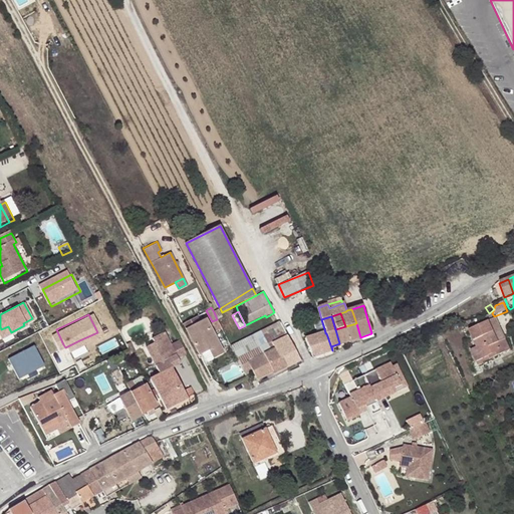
[(199,353),(202,352),(219,343),(205,317),(186,327),(199,353)]
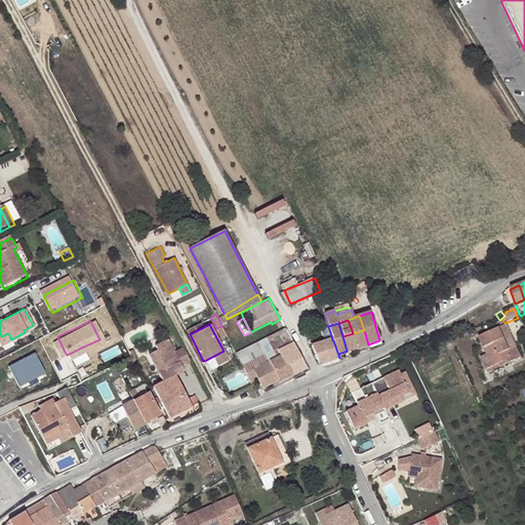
[(486,369),(498,364),(505,362),(507,366),(521,360),(507,325),(479,336),(487,355),(481,357),(486,369)]
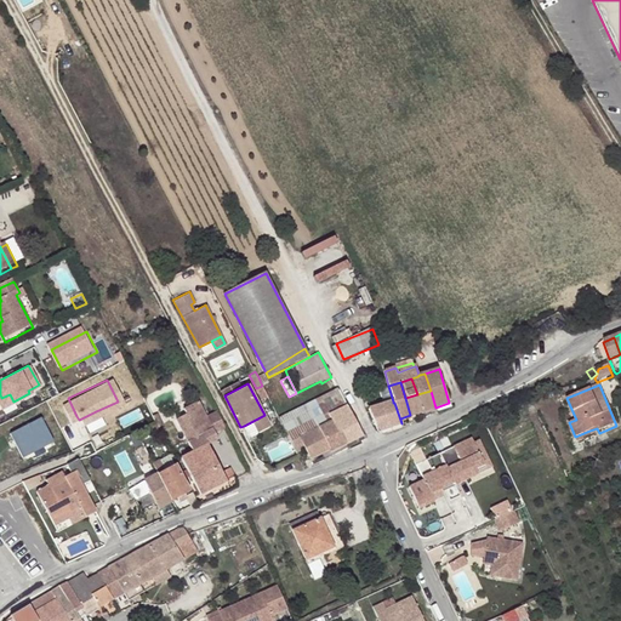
[(337,391),(280,421),(291,442),(313,431),(309,425),(346,406),(337,391)]
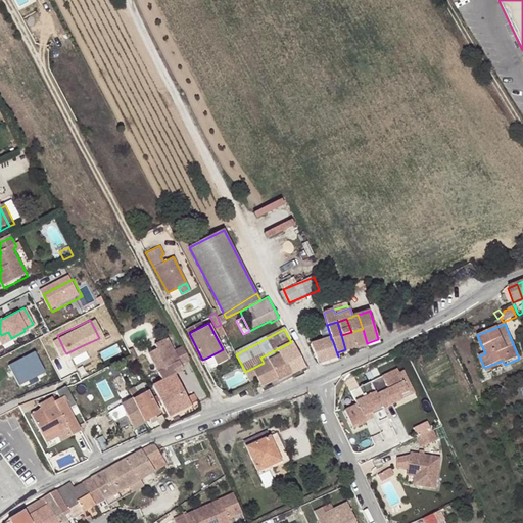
[(363,329),(351,332),(355,346),(367,343),(363,329)]
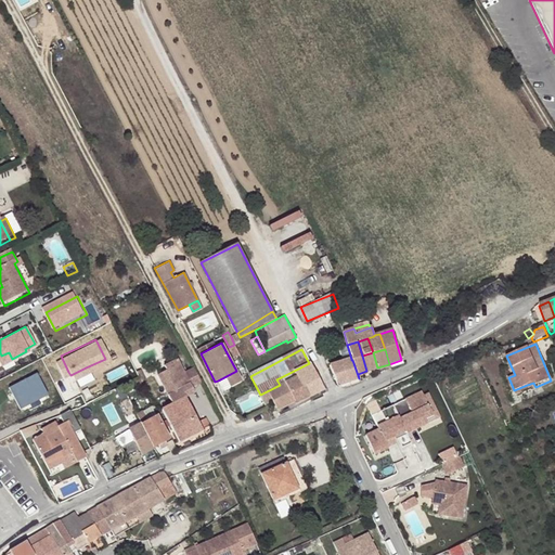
[(9,352),(1,356),(5,362),(12,359),(9,352)]
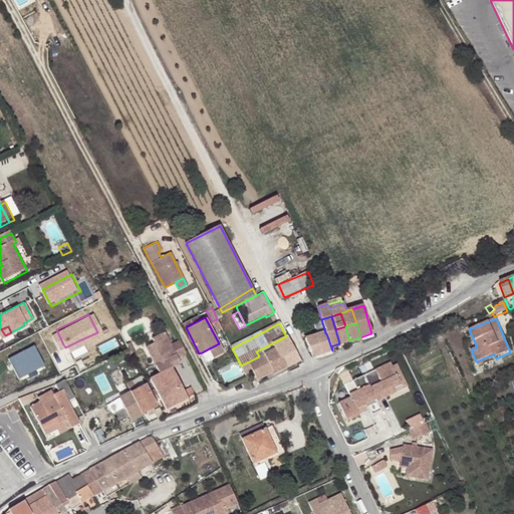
[(349,340),(345,326),(335,329),(339,343),(349,340)]
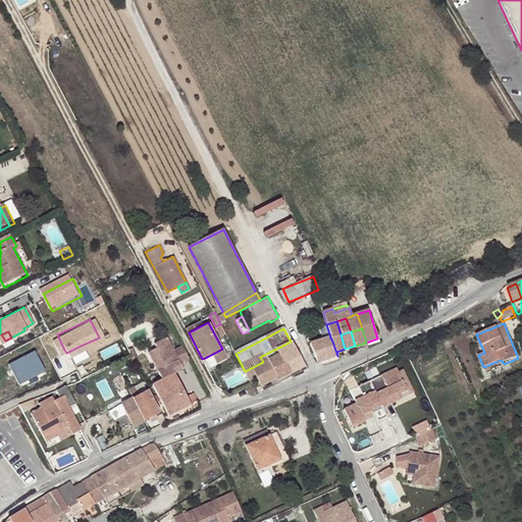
[(64,350),(57,334),(52,337),(59,353),(64,350)]
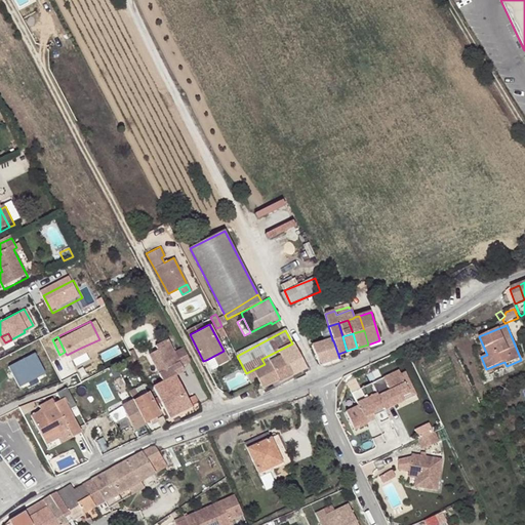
[(153,389),(169,418),(192,407),(190,404),(187,399),(175,377),(174,375),(184,371),(180,366),(173,352),(166,338),(154,345),(156,350),(148,354),(161,380),(152,386),(153,389)]
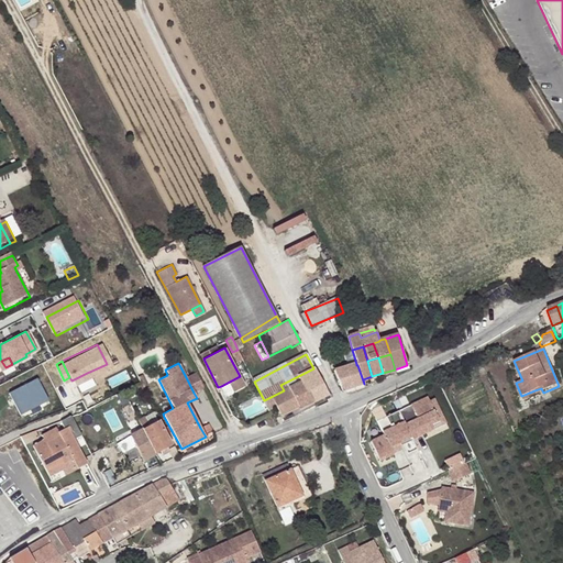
[(342,390),(364,384),(357,365),(356,365),(356,364),(333,371),(342,390)]
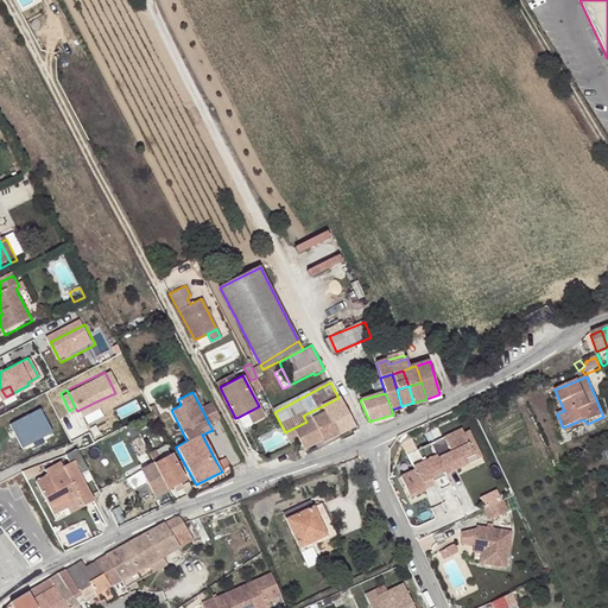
[(306,422),(285,432),(290,442),(298,438),(303,449),(322,439),(324,443),(355,428),(339,398),(303,416),(306,422)]
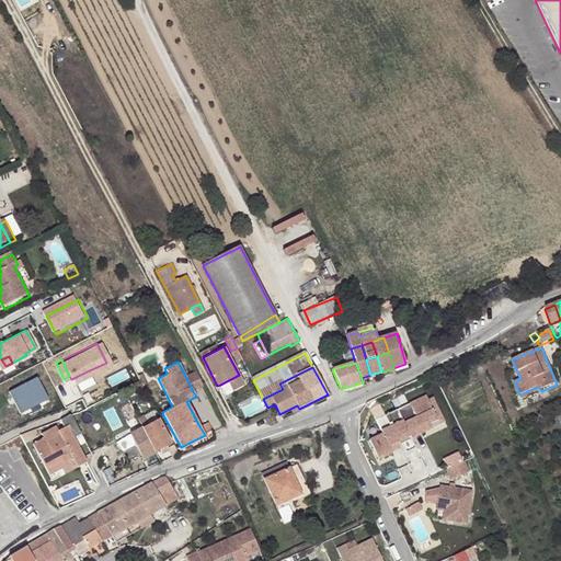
[(91,379),(87,371),(71,379),(75,387),(91,379)]
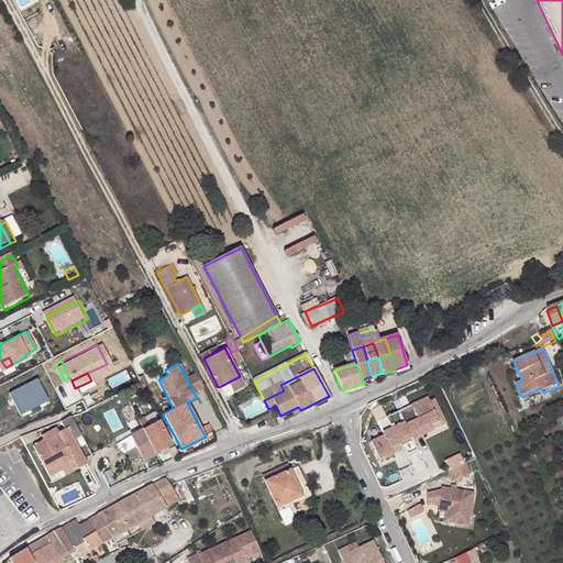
[(186,377),(194,393),(202,388),(195,373),(186,377)]
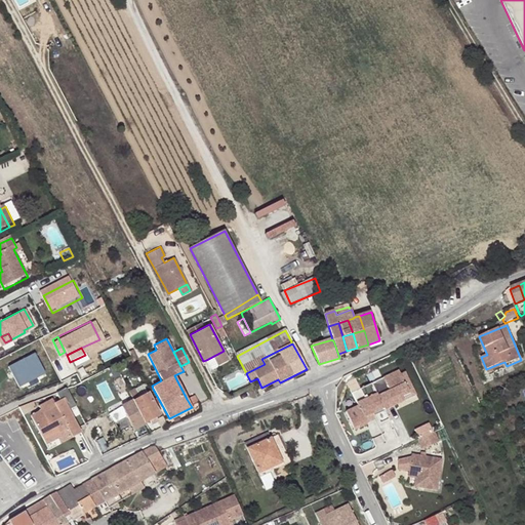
[(224,351),(206,360),(210,369),(228,360),(224,351)]
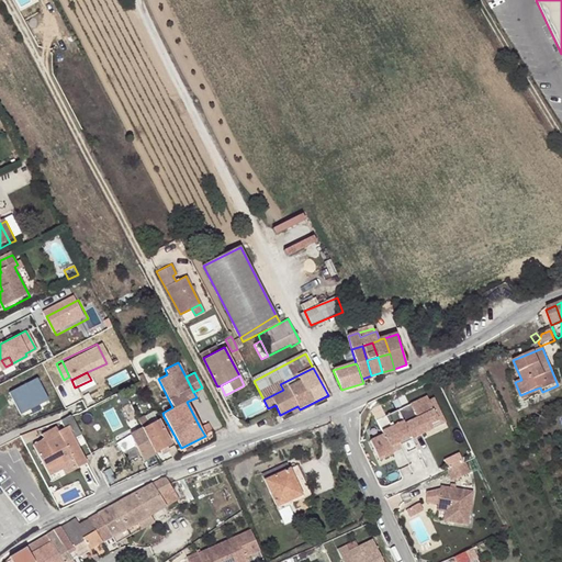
[(36,379),(9,393),(20,415),(47,401),(36,379)]
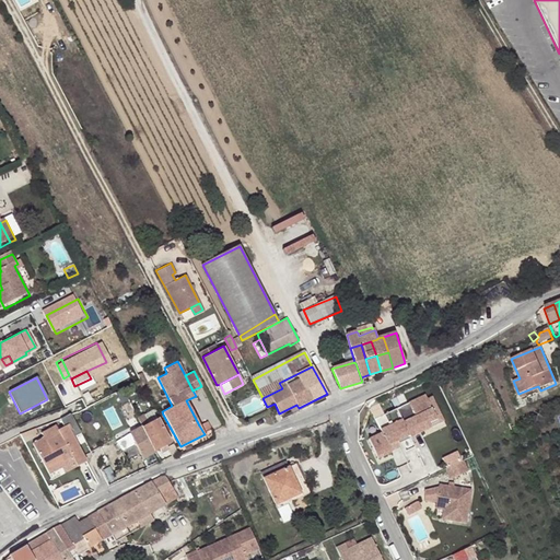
[(428,396),(426,392),(408,399),(415,415),(403,420),(401,418),(381,428),(383,431),(369,438),(380,458),(393,452),(392,451),(400,446),(398,442),(440,422),(428,396)]
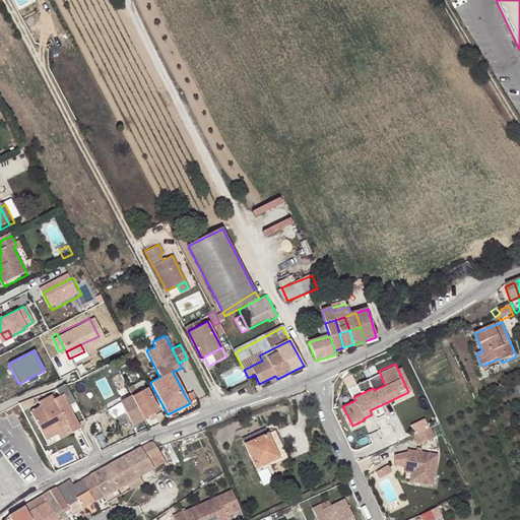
[(397,368),(408,392),(412,389),(401,366),(397,368)]
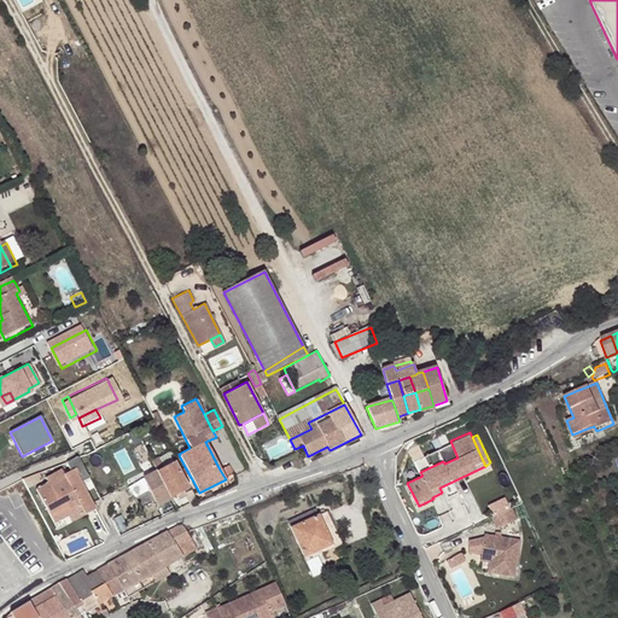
[(273,458),(292,449),(286,437),(267,444),(273,458)]
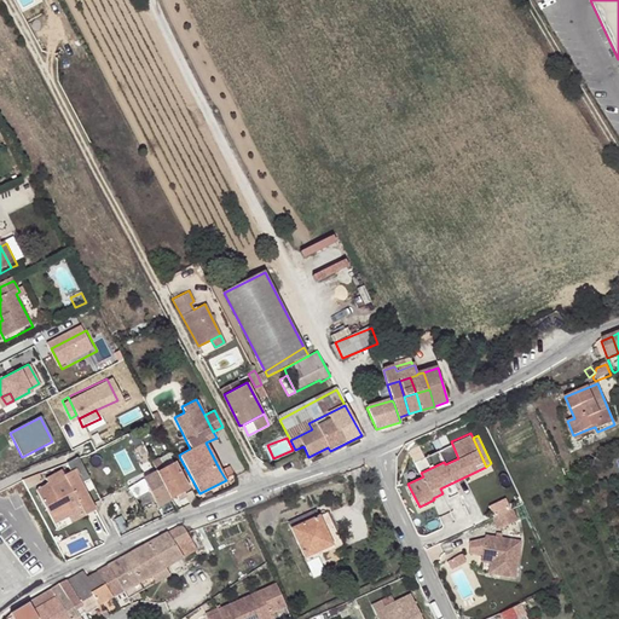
[(158,460),(151,463),(157,473),(163,469),(158,460)]
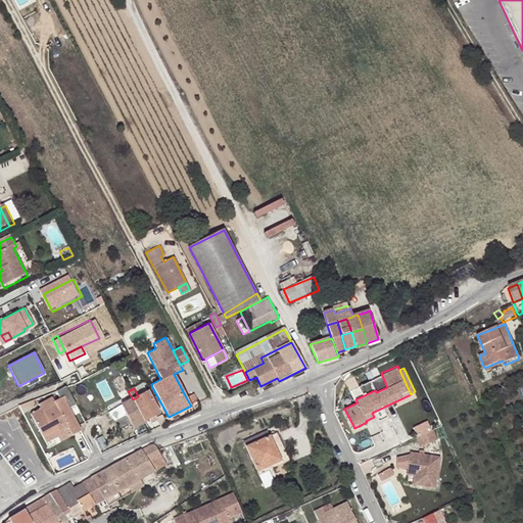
[(138,396),(133,399),(145,423),(149,421),(155,417),(159,415),(148,391),(138,396)]
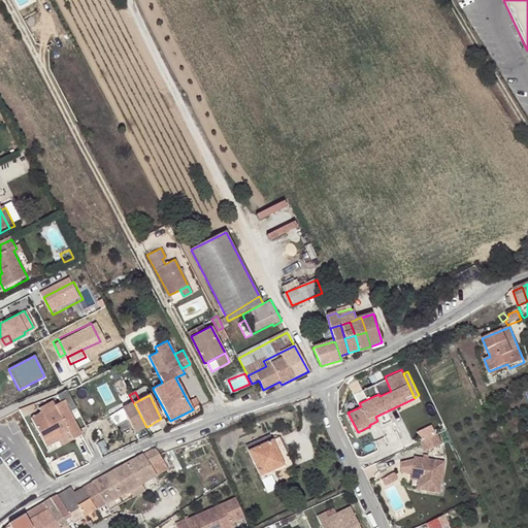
[(118,397),(103,404),(106,410),(121,403),(118,397)]
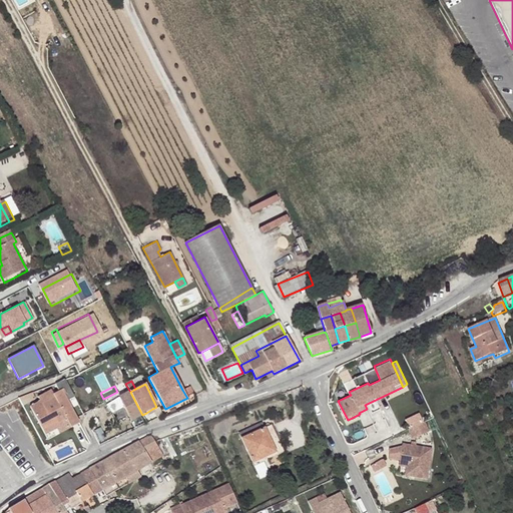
[(189,386),(182,390),(185,395),(192,392),(189,386)]
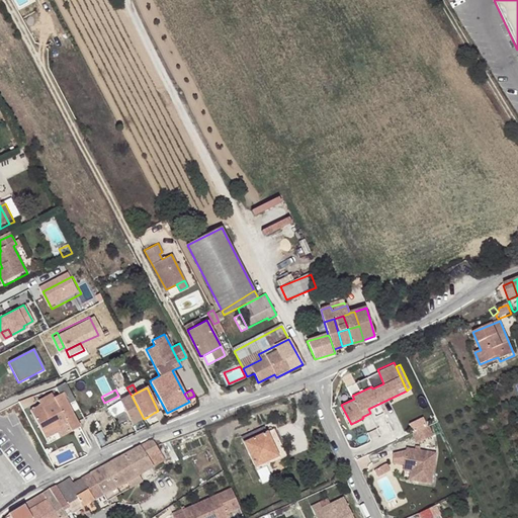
[(44,406),(41,404),(31,409),(42,431),(53,426),(52,423),(55,421),(59,427),(67,423),(69,427),(71,431),(80,427),(63,394),(56,397),(57,400),(44,406)]
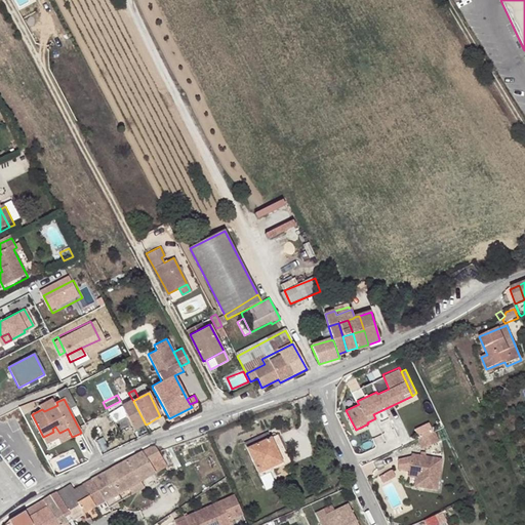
[(54,399),(41,406),(42,409),(44,411),(57,405),(56,402),(54,399)]
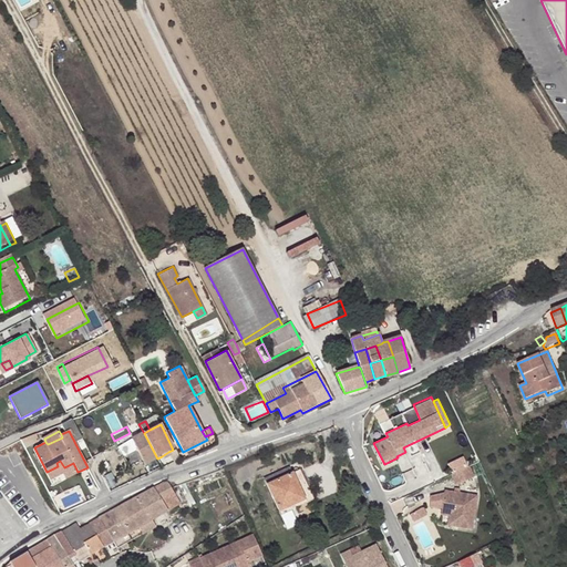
[(157,459),(144,433),(122,445),(126,457),(137,452),(141,460),(144,465),(145,465),(157,459)]
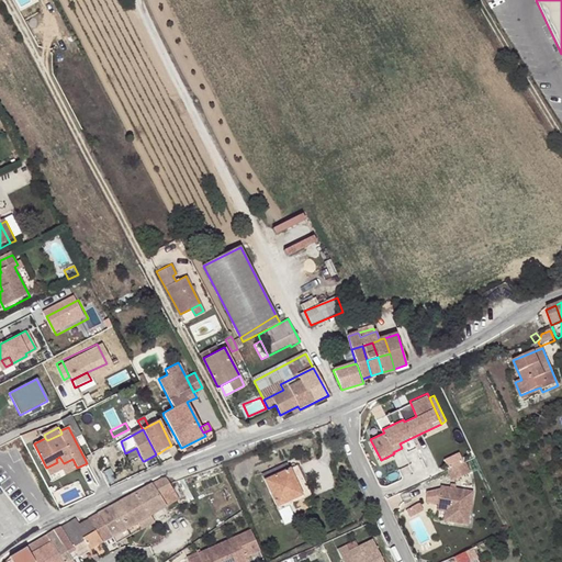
[(136,448),(125,453),(130,461),(139,456),(136,448)]
